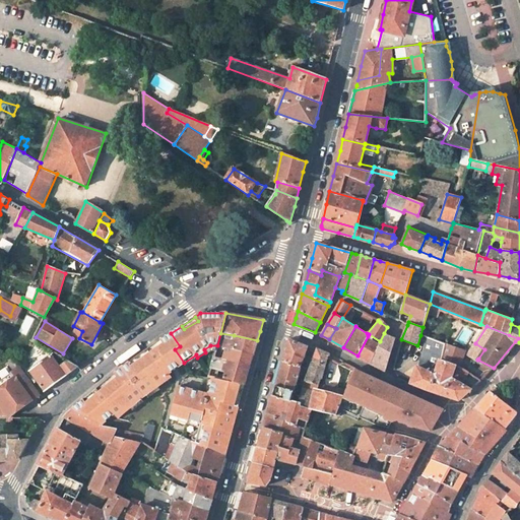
[(180,346),(171,333),(160,340),(163,344),(159,346),(176,368),(184,363),(175,349),(180,346)]
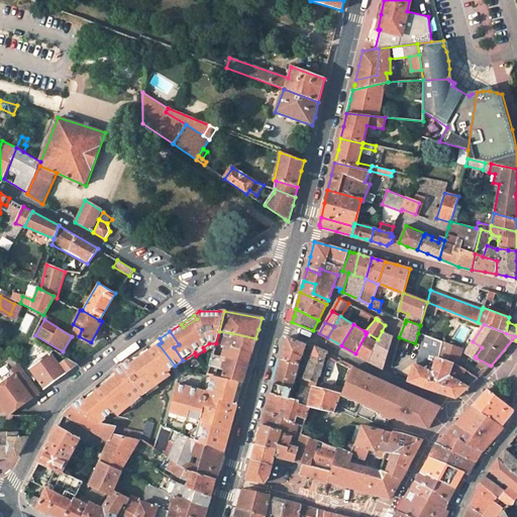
[(232,333),(219,331),(216,343),(216,345),(224,347),(228,348),(232,333)]
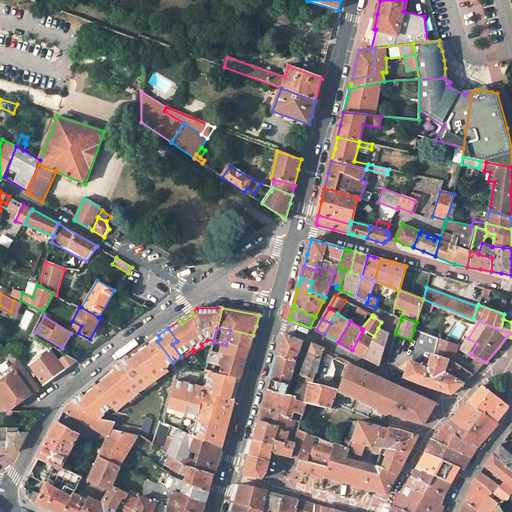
[(378,364),(388,333),(378,328),(374,336),(373,338),(365,357),(378,364)]
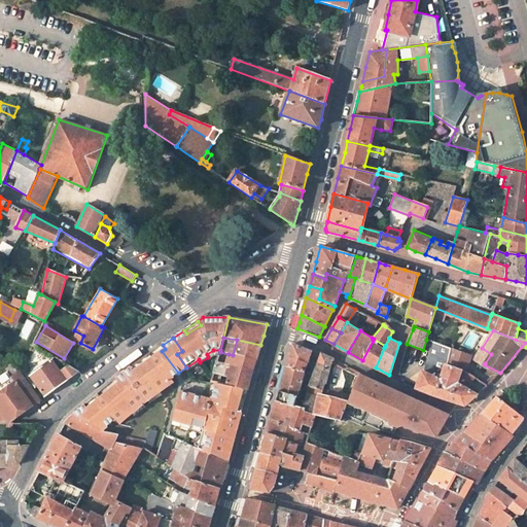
[(237,340),(233,355),(256,360),(258,353),(260,345),(237,340)]
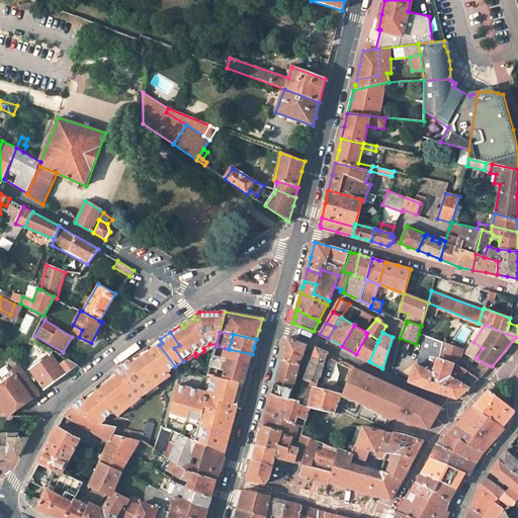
[(416,344),(415,346),(422,349),(418,366),(415,365),(409,382),(424,389),(457,399),(468,387),(450,376),(454,363),(439,358),(444,341),(426,335),(419,334),(416,344)]
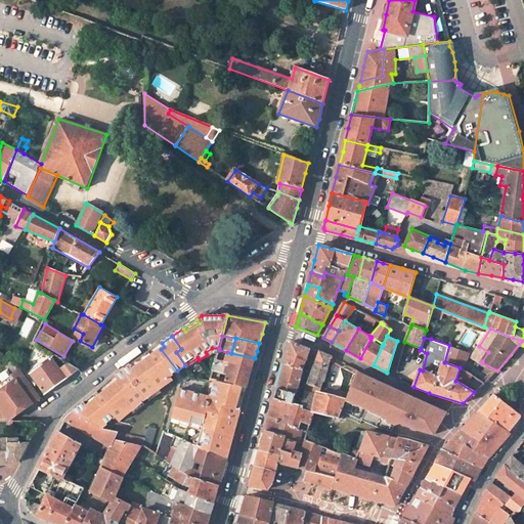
[(370,339),(360,358),(374,365),(382,346),(370,339)]
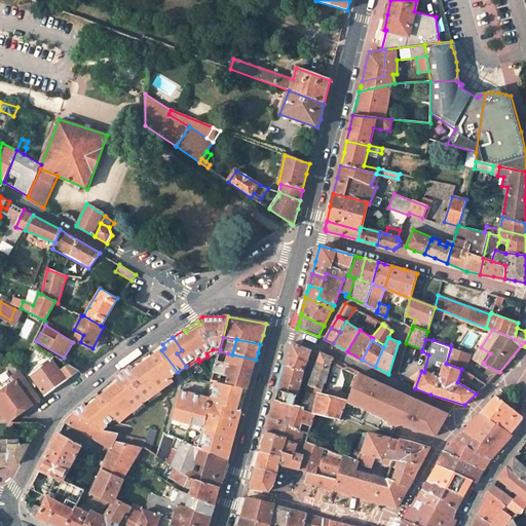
[(304,367),(310,351),(293,343),(289,354),(286,365),(303,371),(303,370),(305,371),(306,368),(304,367)]
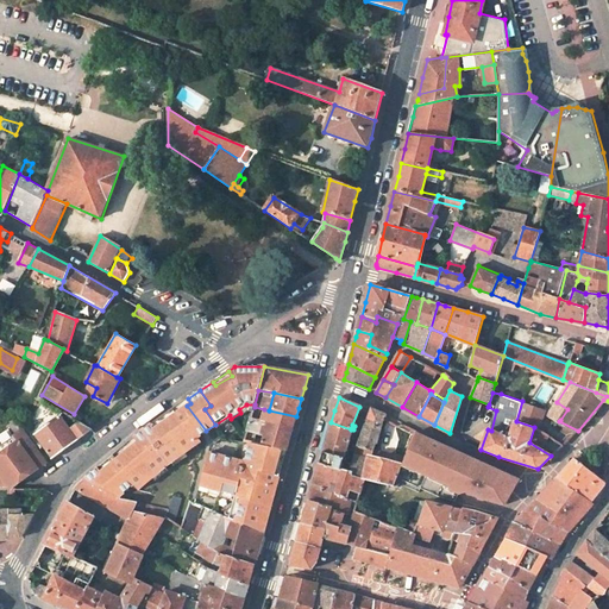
[(190,403),(188,399),(180,403),(173,409),(176,413),(183,408),(201,434),(206,431),(187,406),(190,403)]
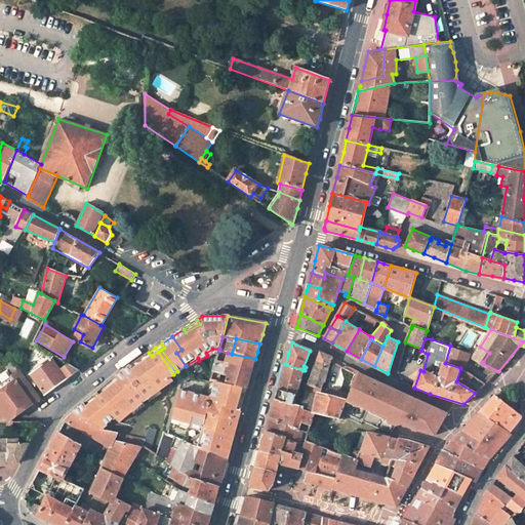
[(468,372),(472,362),(467,361),(470,354),(450,346),(445,363),(460,368),(468,372)]
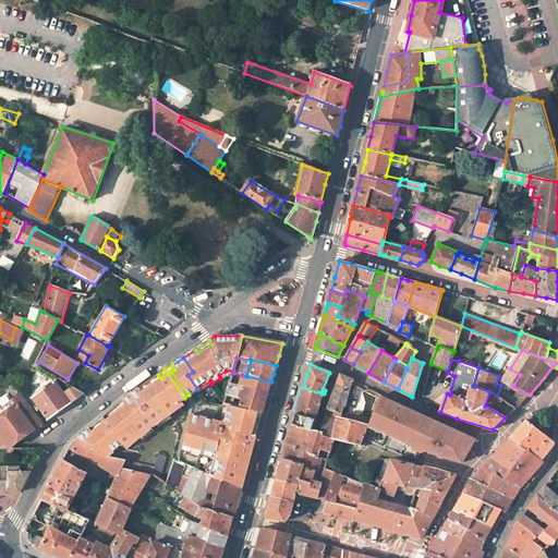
[(520,375),(510,368),(504,378),(513,385),(520,375)]
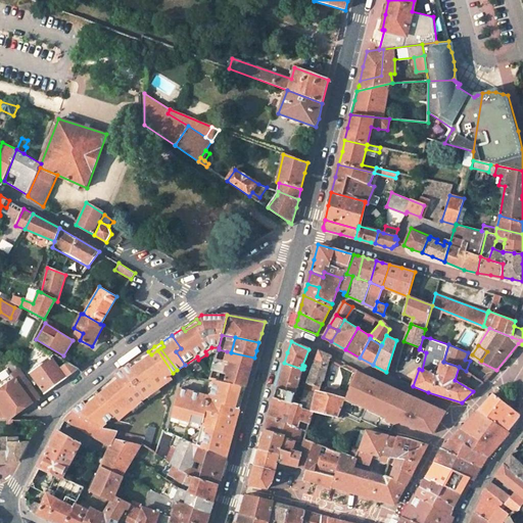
[(94,412),(89,420),(100,426),(113,416),(117,420),(131,410),(142,400),(147,396),(158,388),(173,379),(170,375),(173,373),(157,350),(151,354),(148,351),(132,364),(135,367),(126,374),(123,370),(100,389),(103,392),(89,405),(94,412)]
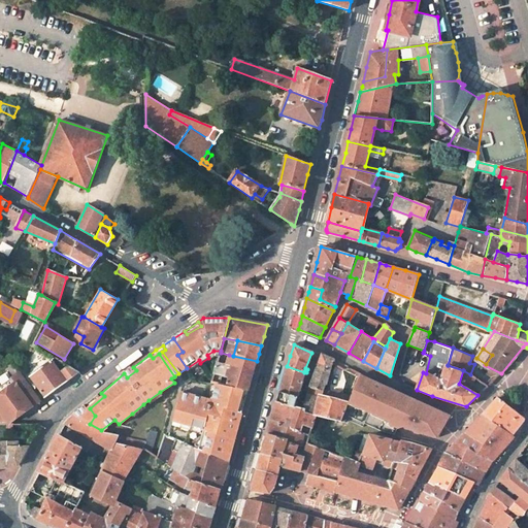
[(233,356),(229,355),(227,365),(254,371),(255,367),(257,361),(233,356)]
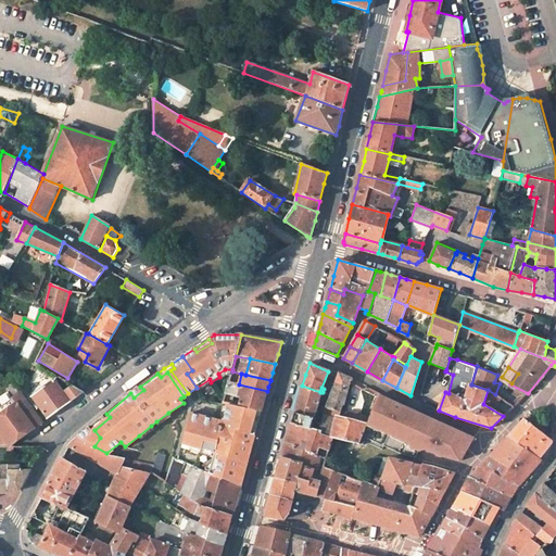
[(339,374),(325,412),(326,414),(335,417),(339,418),(340,413),(342,407),(344,408),(352,379),(339,374)]
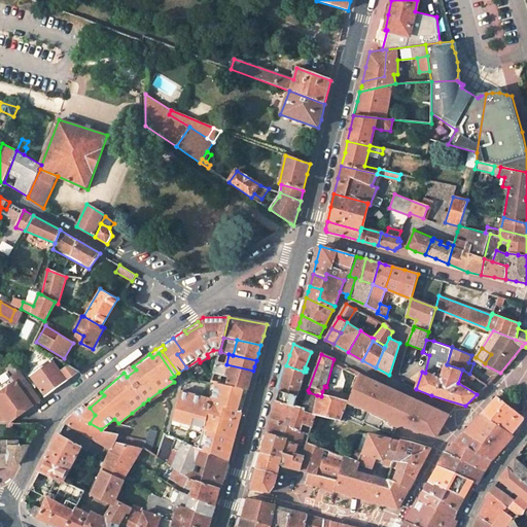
[(67,381),(51,359),(30,376),(45,397),(67,381)]
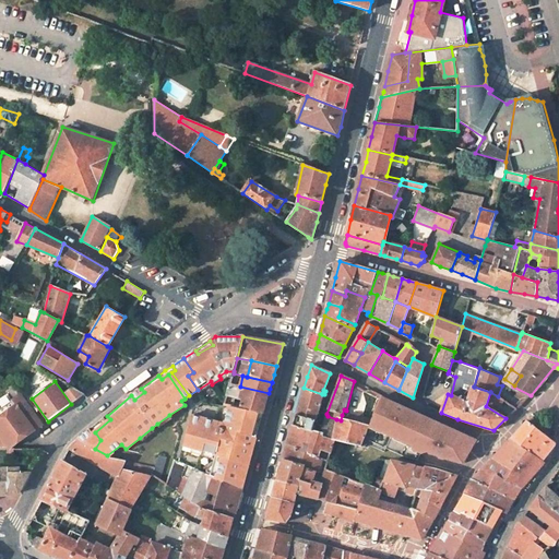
[(240,387),(230,384),(224,405),(258,413),(263,414),(266,403),(269,393),(240,387)]
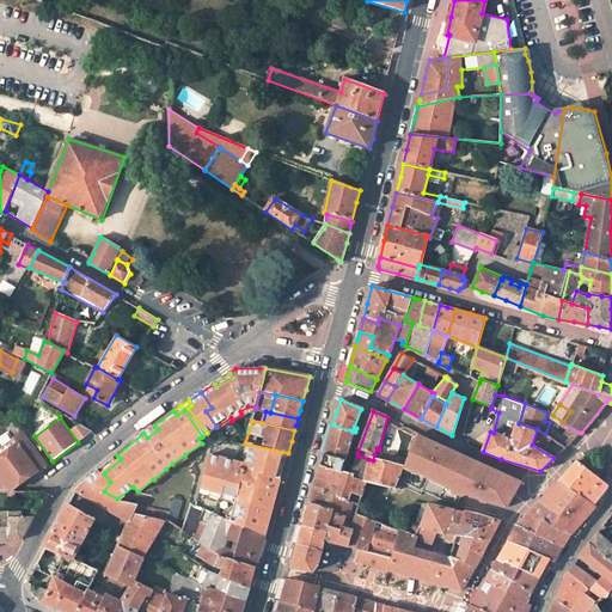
[(329,438),(325,453),(344,459),(352,434),(354,435),(355,432),(353,430),(353,432),(332,424),(329,438)]
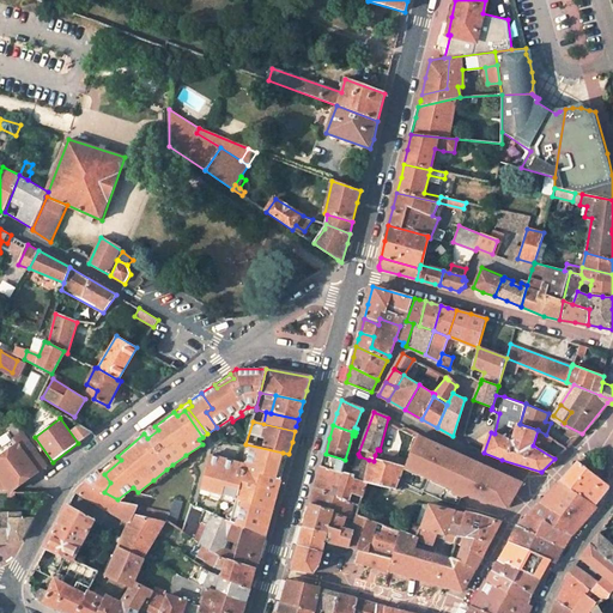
[(158,430),(155,426),(144,434),(147,438),(158,430)]
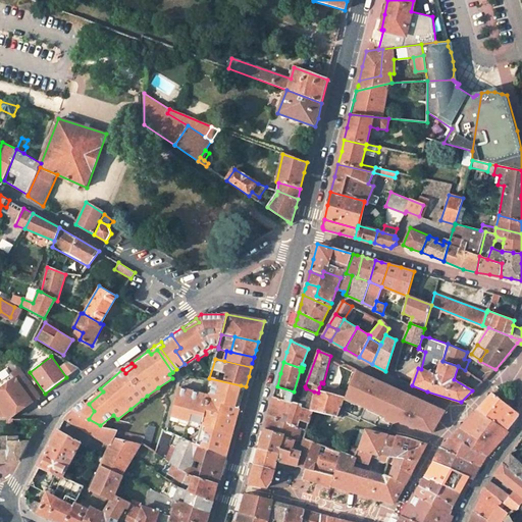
[(368,375),(355,370),(346,394),(346,396),(351,398),(351,400),(387,414),(386,418),(394,421),(394,418),(398,420),(411,426),(432,433),(446,411),(420,399),(419,401),(418,403),(413,400),(414,399),(415,397),(406,393),(406,395),(400,392),(400,389),(383,382),(379,389),(374,387),(376,381),(370,378),(368,375)]
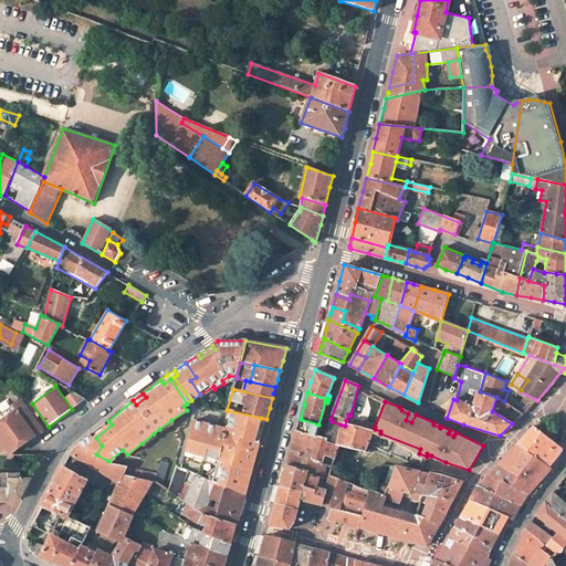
[(35,437),(12,405),(0,412),(0,439),(11,454),(35,437)]
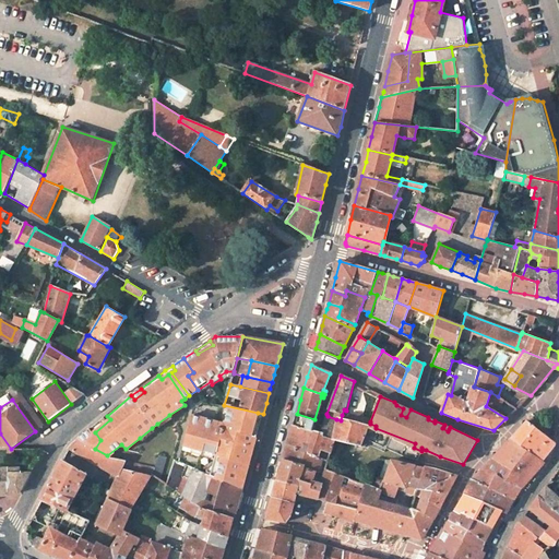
[(206,476),(237,487),(239,478),(237,474),(241,471),(247,452),(245,449),(249,447),(258,413),(224,405),(203,402),(193,409),(179,462),(185,464),(194,468),(206,475),(206,476)]
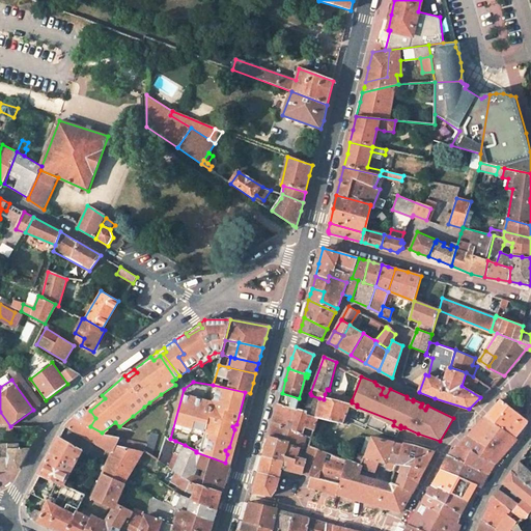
[(390,389),(384,386),(383,388),(381,394),(386,396),(390,389)]
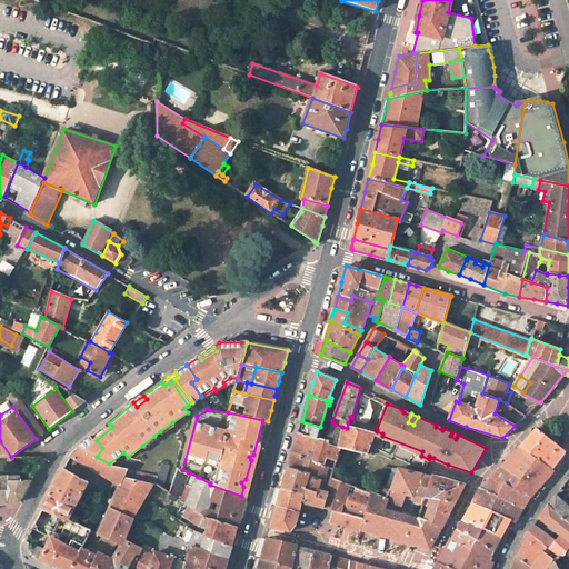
[(241,496),(246,498),(250,486),(257,459),(263,437),(268,421),(262,420),(253,455),(249,457),(251,460),(246,479),(241,482),(243,487),(241,496)]
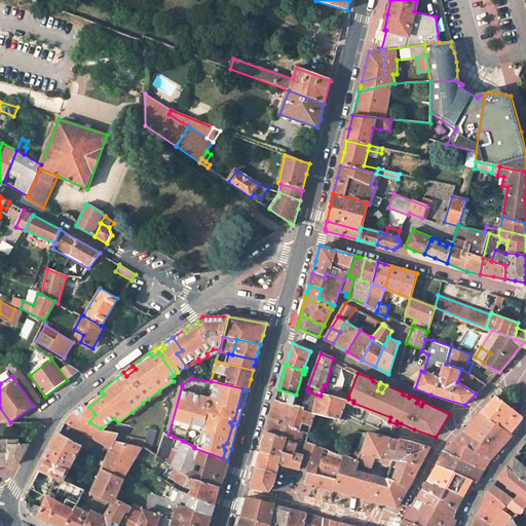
[(296,395),(279,389),(277,395),(276,400),(293,405),(294,404),(295,404),(296,400),(295,399),(296,395)]
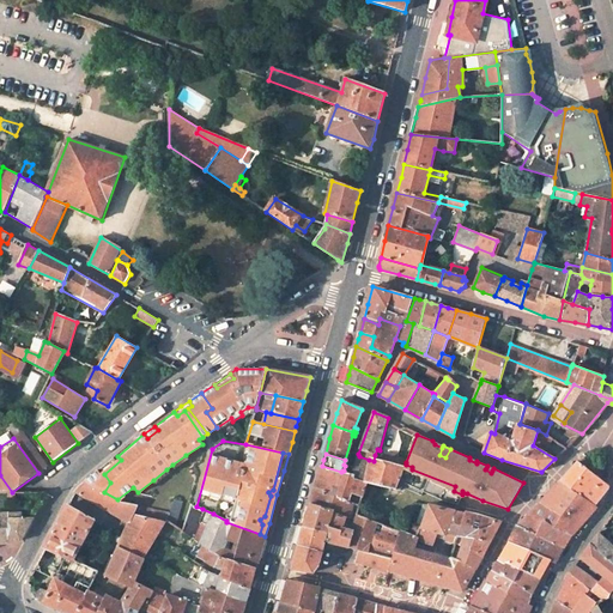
[(189,459),(186,455),(173,465),(175,468),(189,459)]
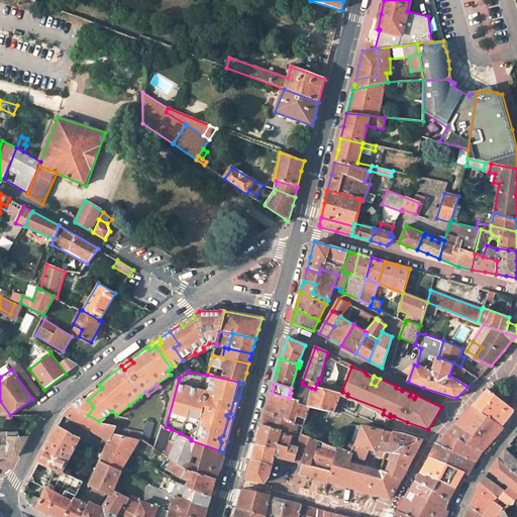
[(342,392),(342,390),(316,384),(315,389),(341,395),(342,392)]
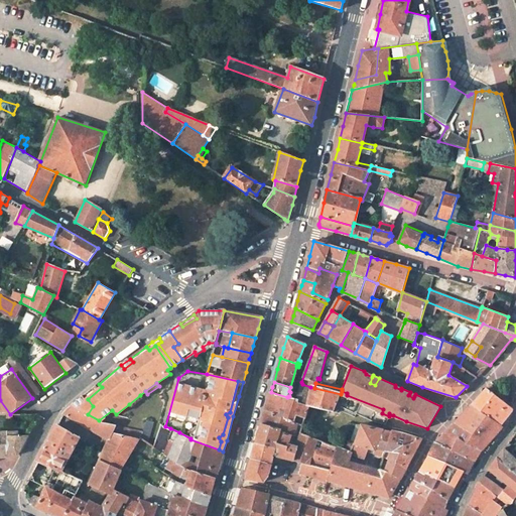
[(102,387),(99,384),(85,396),(88,399),(102,387)]
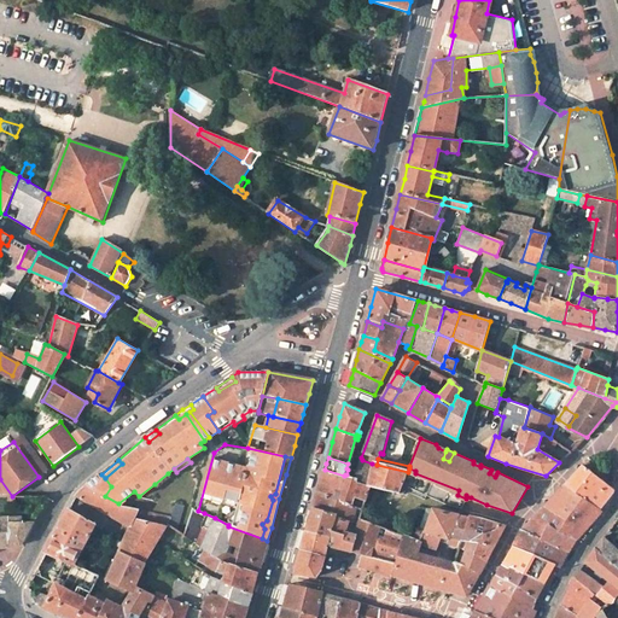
[(367,484),(372,464),(362,460),(360,462),(355,477),(359,478),(357,482),(367,484)]
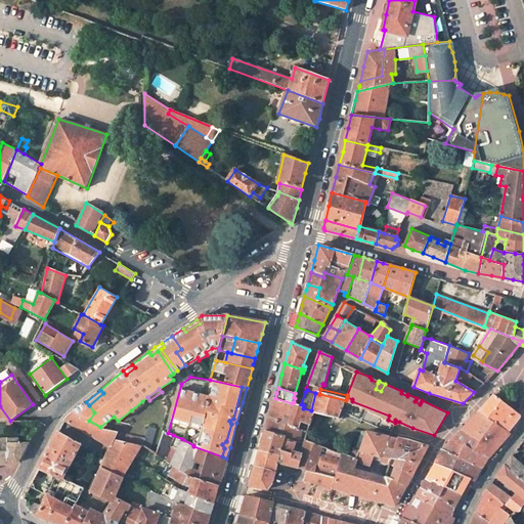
[(339,418),(346,400),(319,394),(315,393),(311,410),(311,411),(312,411),(339,418)]
